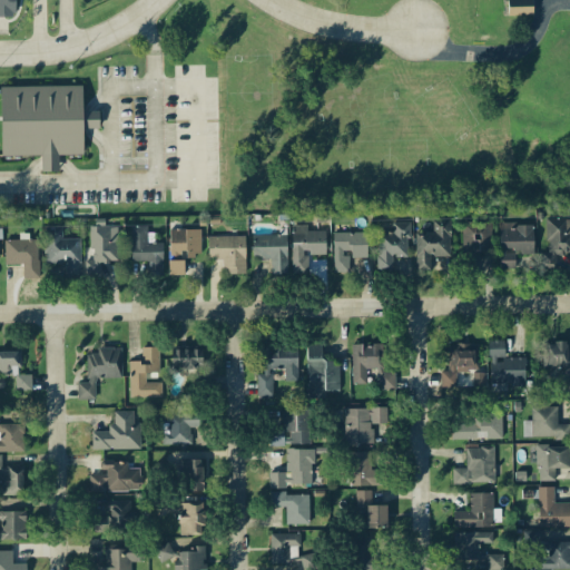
[(0,0),(0,19),(21,20),(20,0),(0,0)]
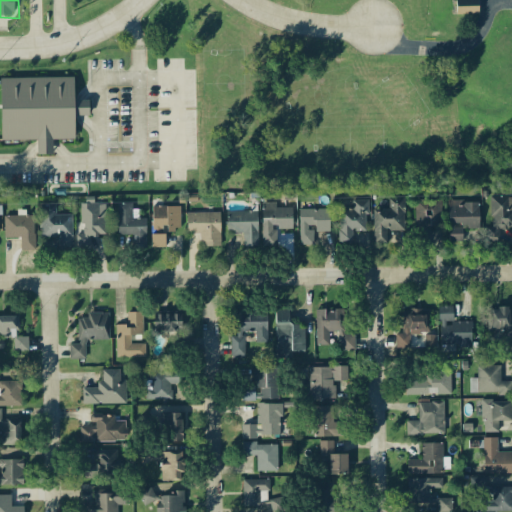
[(458,17),(484,16),(484,1),(457,1),(458,17)]
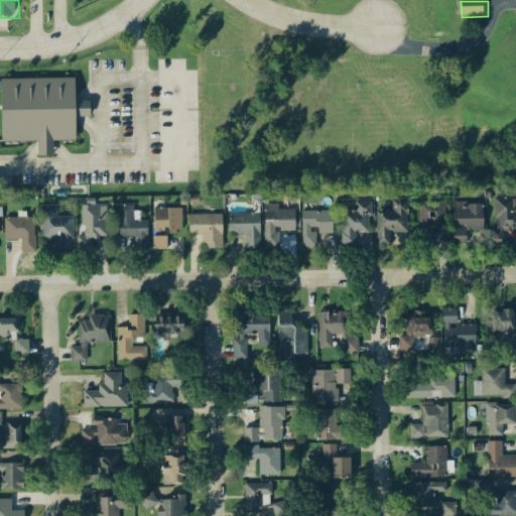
[(6,143),(41,143),(41,158),(57,158),(57,143),(81,143),(81,119),(95,119),(95,104),(80,104),(80,81),(6,81),(6,143)]
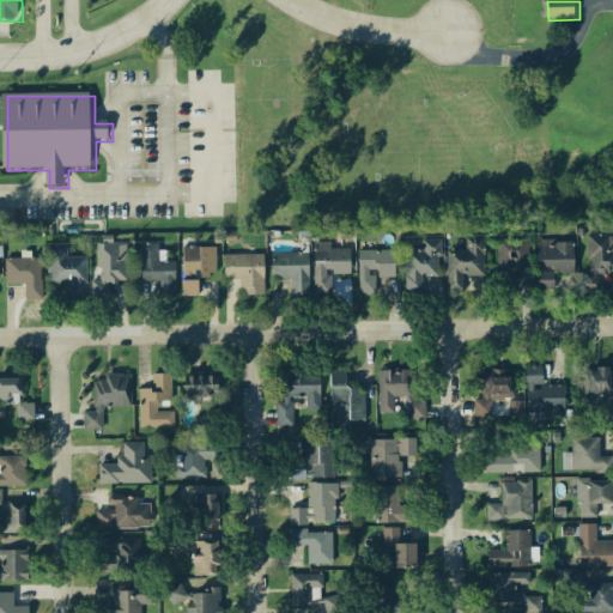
[(612,277),(612,235),(588,235),(588,287),(600,287),(600,277),(612,277)]
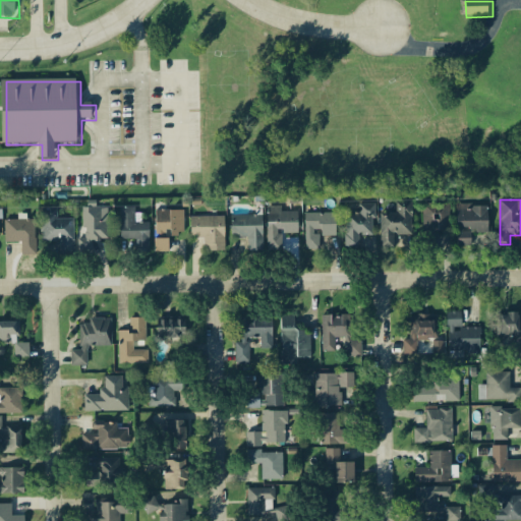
[(412,235),(412,203),(396,203),(396,214),(381,214),(381,249),(393,249),(393,235),(412,235)]
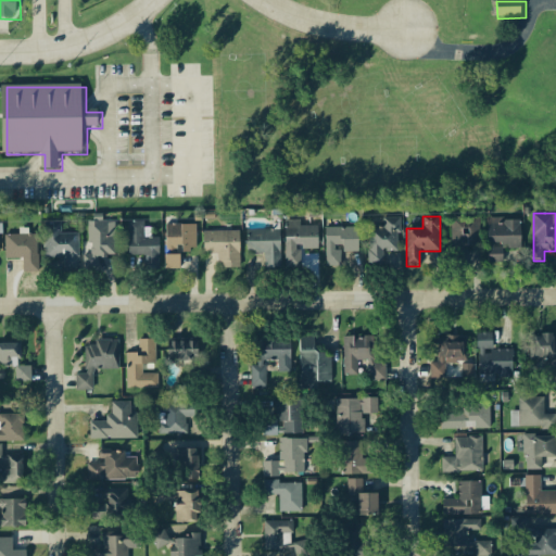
[(399,252),(400,218),(382,218),(382,229),(369,229),(368,266),(382,266),(383,251),(399,252)]
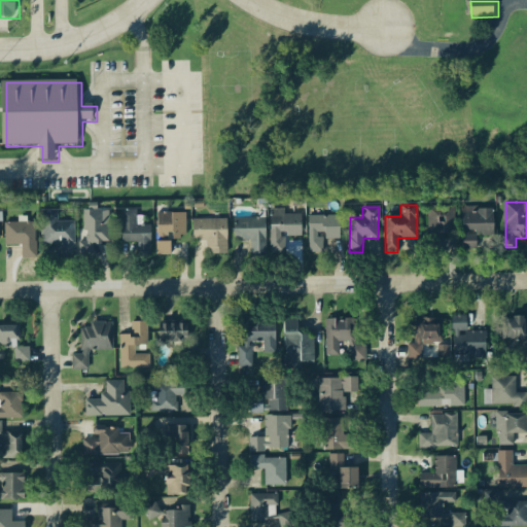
[(493,209),(464,209),(465,238),(493,237),(493,209)]
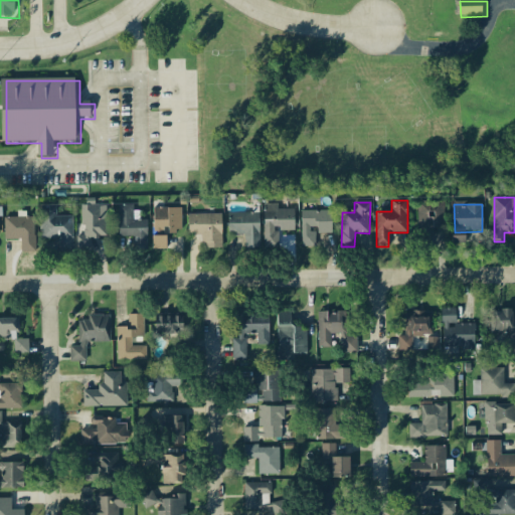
[(82,238),(108,238),(108,205),(82,205),(82,238)]
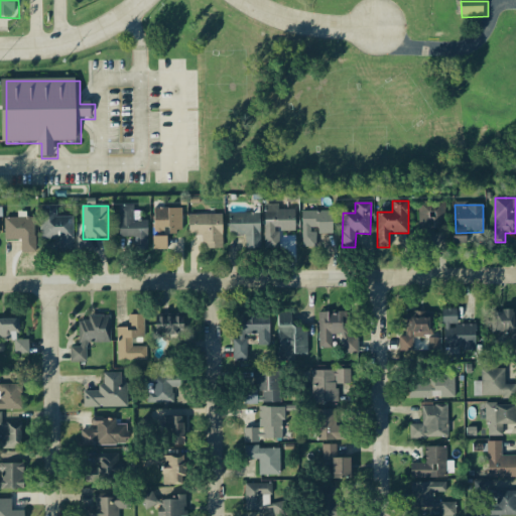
[(294,232),(294,212),(277,212),(277,206),(264,206),(264,249),(278,249),(278,232),(294,232)]
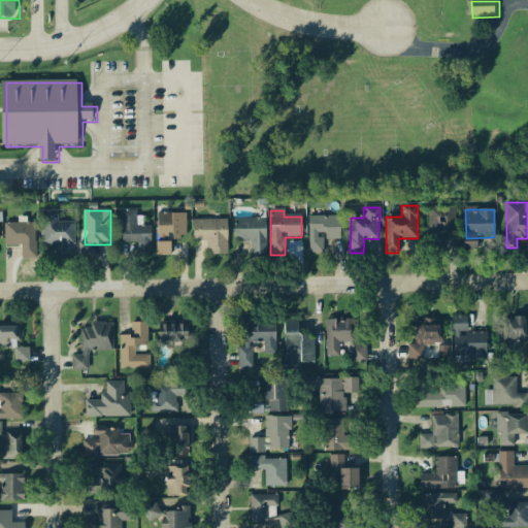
[(137,211),(122,211),(122,243),(139,243),(139,256),(151,256),(151,226),(137,226),(137,211)]
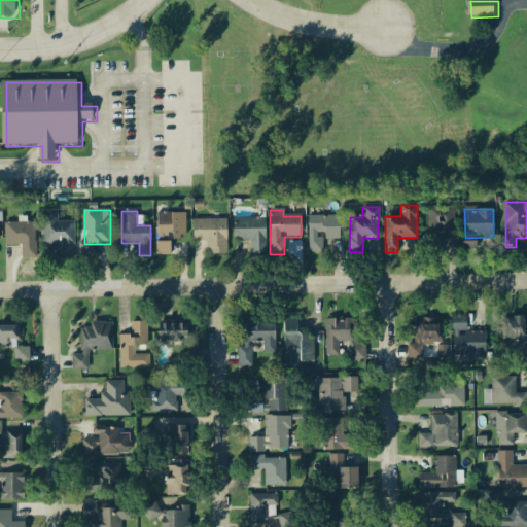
[(425,211),(425,241),(456,241),(456,211),(425,211)]
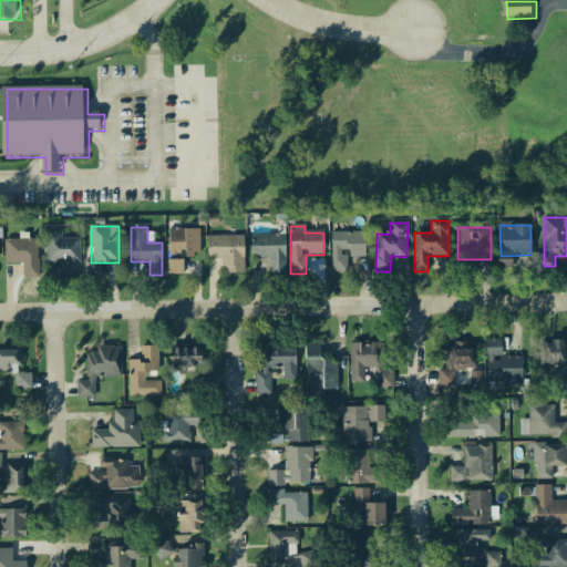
[(199,230),(168,230),(168,279),(183,279),(183,258),(199,258),(199,230)]
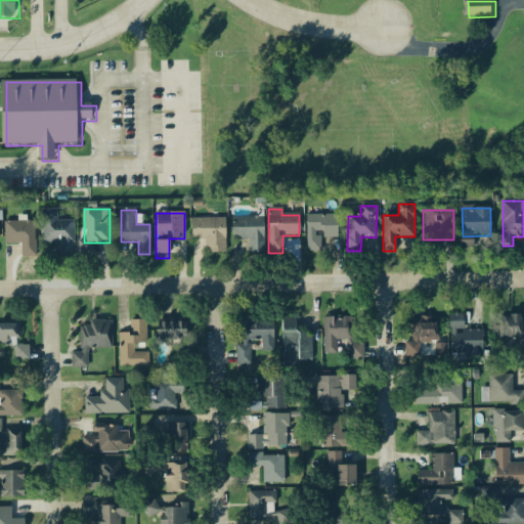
[(42,244),(60,244),(60,256),(74,256),(74,220),(56,220),(56,214),(42,214),(42,244)]
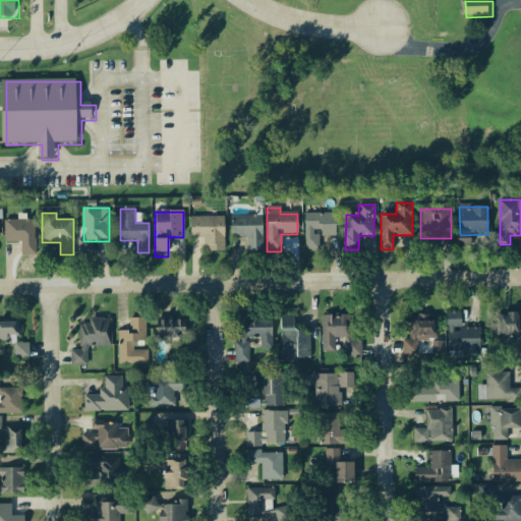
[(305,251),(320,251),(320,237),(336,237),(336,214),(305,214),(305,251)]
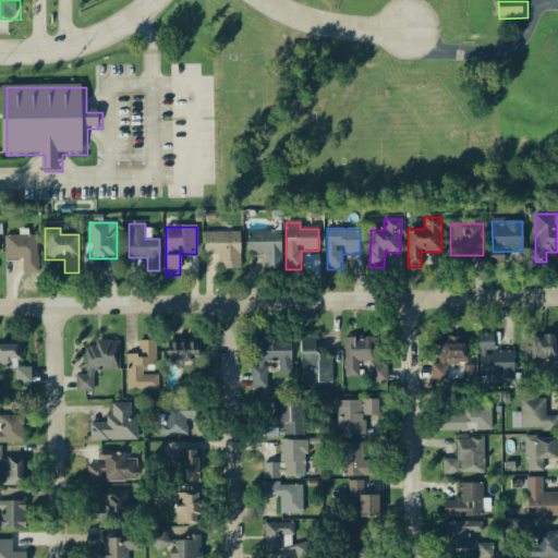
[(280,232),(247,232),(247,255),(266,255),(266,270),(280,270),(280,232)]
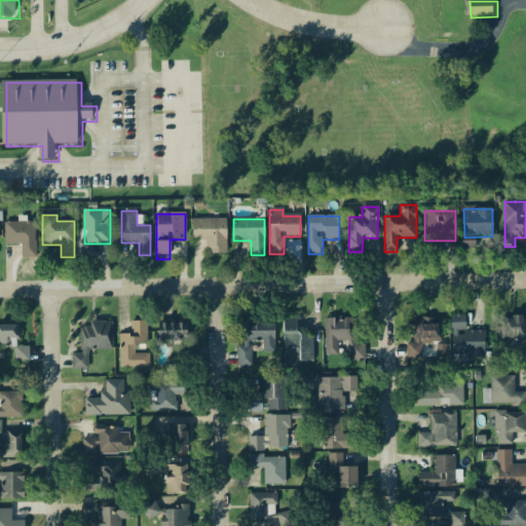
[(226,254),(226,220),(192,220),(192,241),(207,241),(207,254),(226,254)]
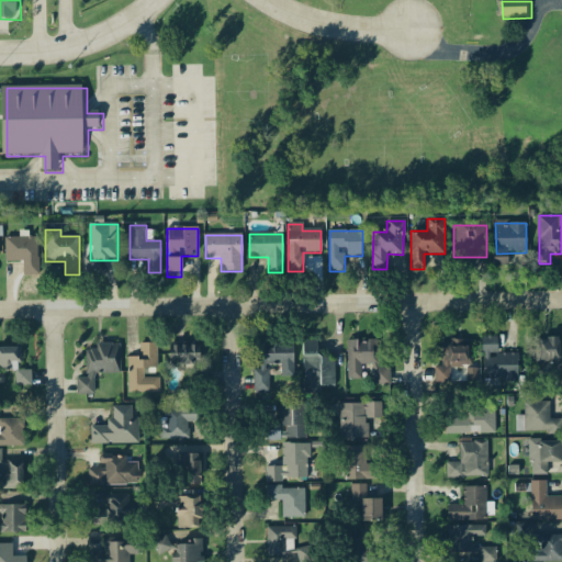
[(4,262),(23,262),(23,276),(37,276),(37,239),(4,239),(4,262)]
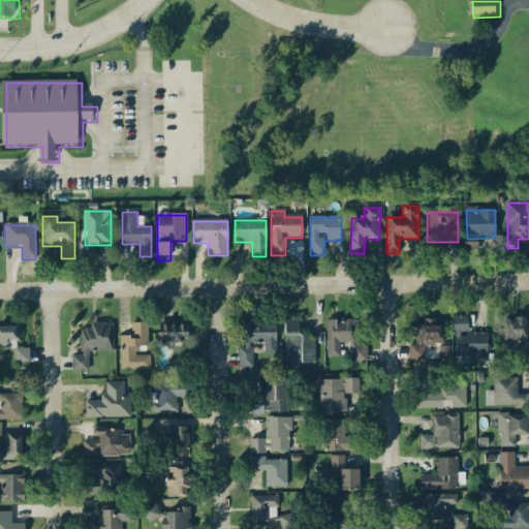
[(487,333),(467,333),(467,318),(455,318),(455,359),(487,359),(487,333)]
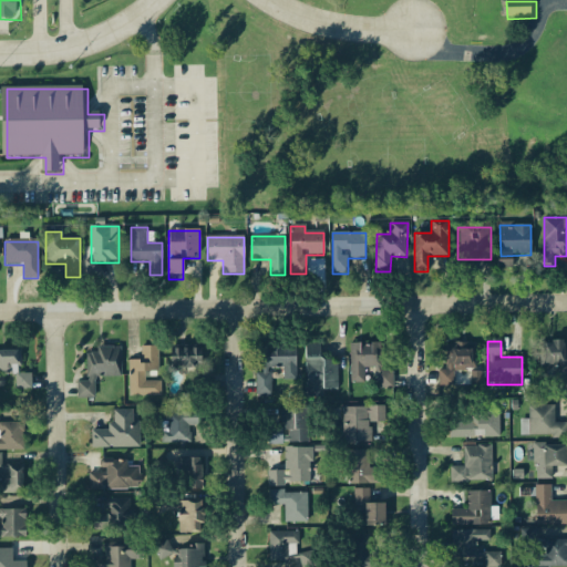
[(566,390),(566,342),(543,342),(543,379),(558,379),(558,390),(566,390)]
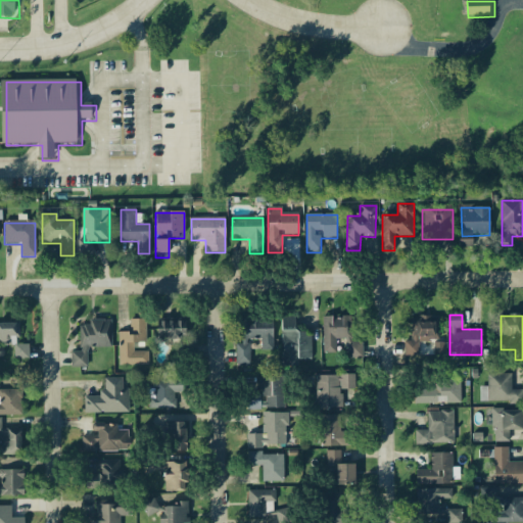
[(298,367),(298,361),(312,361),(312,332),(296,332),(296,318),(281,319),(282,367),(298,367)]
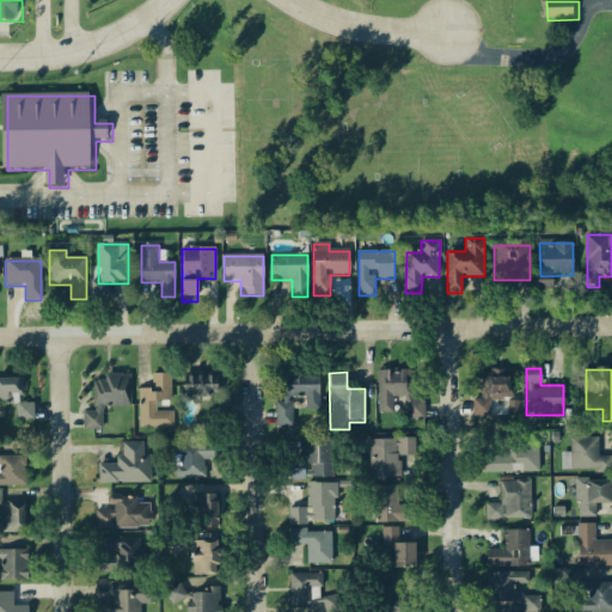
[(423,420),(423,401),(414,401),(414,372),(378,372),(378,415),(393,415),(393,398),(407,398),(407,420),(423,420)]
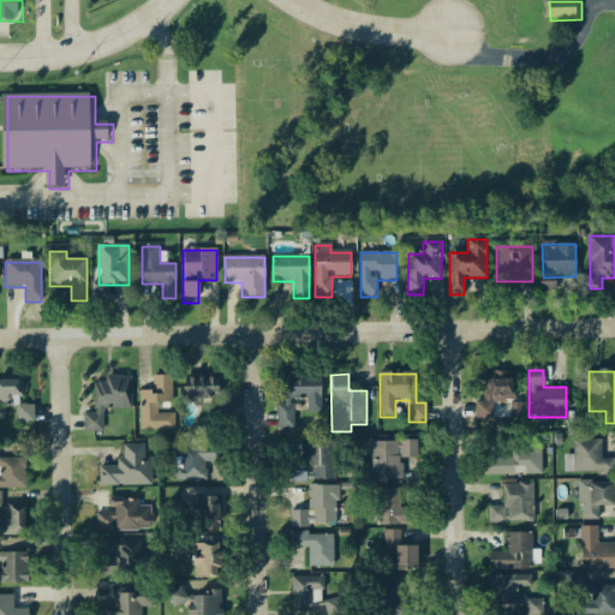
[(95,415),(84,415),(84,434),(103,434),(103,410),(130,408),(130,376),(95,377),(95,415)]
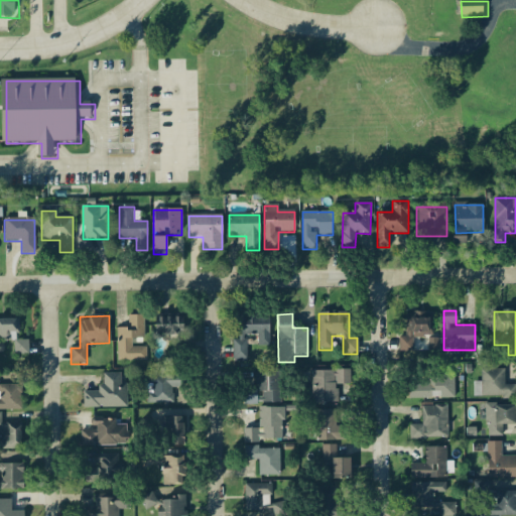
[(117,361),(142,361),(142,315),(129,315),(128,329),(118,329),(117,361)]
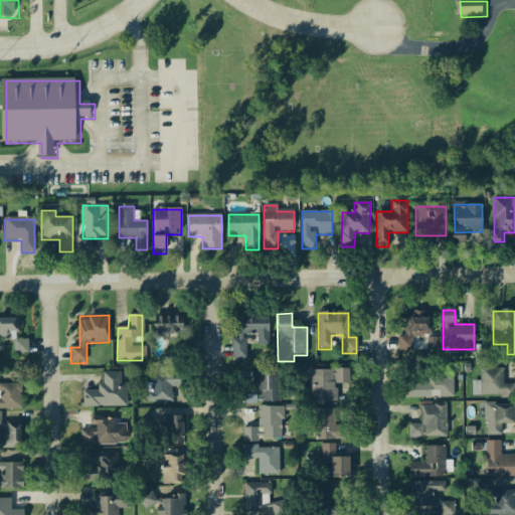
[(269,345),(269,315),(235,315),(236,357),(246,357),(246,335),(258,335),(258,345),(269,345)]
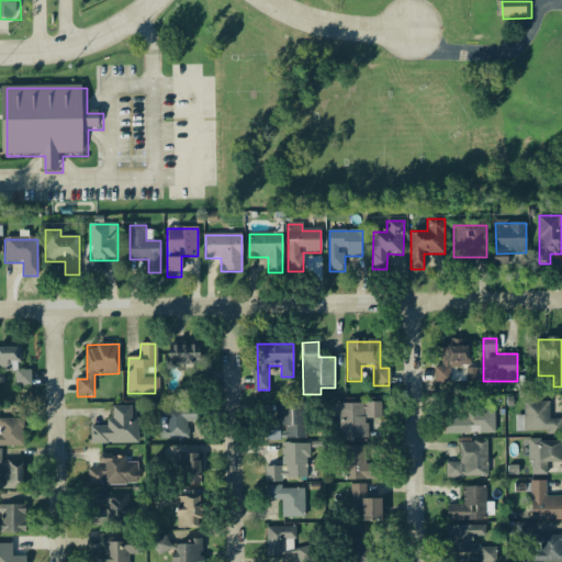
[(435,368),(435,384),(451,385),(452,364),(470,366),(471,346),(442,345),(441,368),(435,368)]
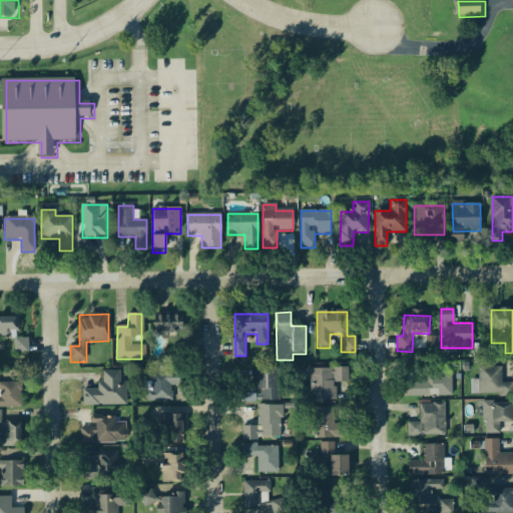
[(181,333),(181,316),(158,316),(158,333),(181,333)]
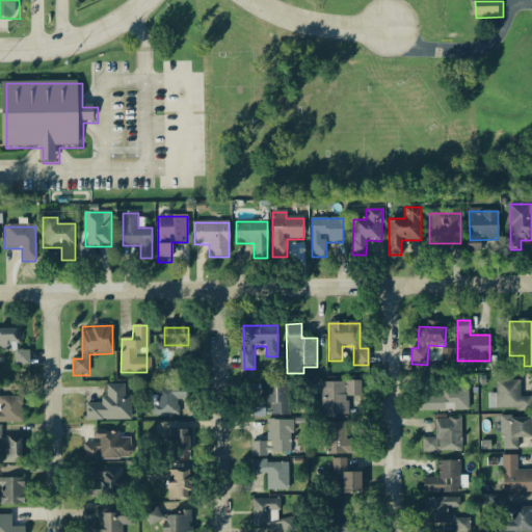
[(29,366),(29,351),(18,351),(18,329),(0,329),(0,352),(16,352),(16,366),(29,366)]
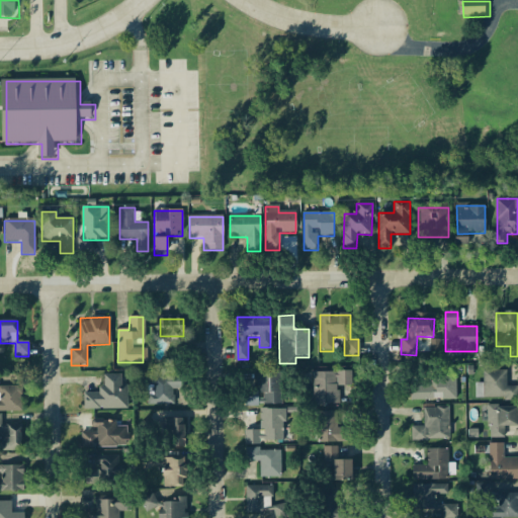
[(443,341),(432,341),(432,354),(442,354),(443,341)]
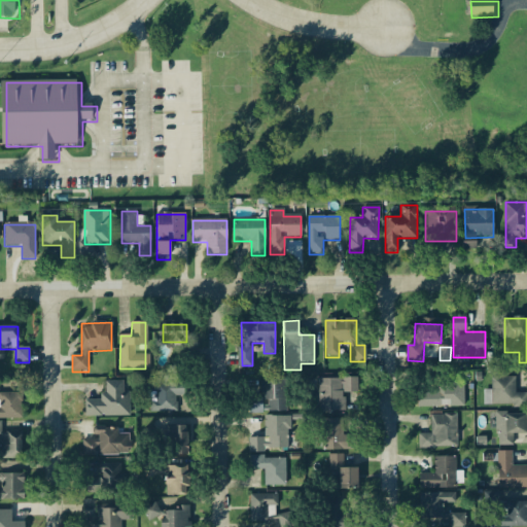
[(526,407),(526,394),(516,394),(516,378),(491,378),(491,407),(526,407)]
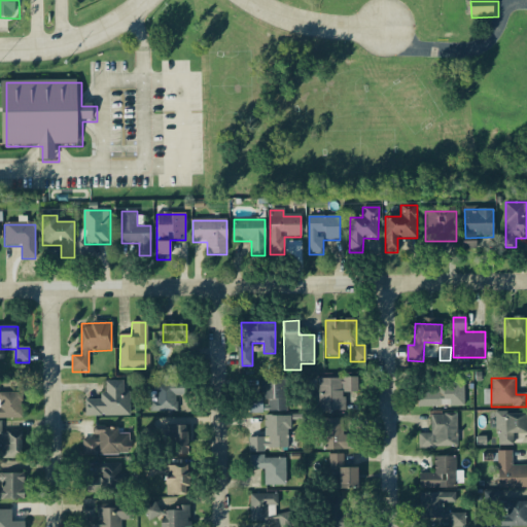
[(357,379),(319,379),(319,413),(345,413),(345,394),(357,394),(357,379)]
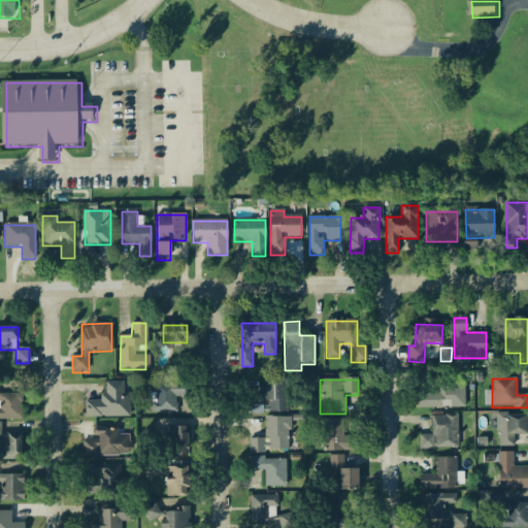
[(264,382),(263,402),(249,401),(249,414),(290,414),(291,382),(264,382)]
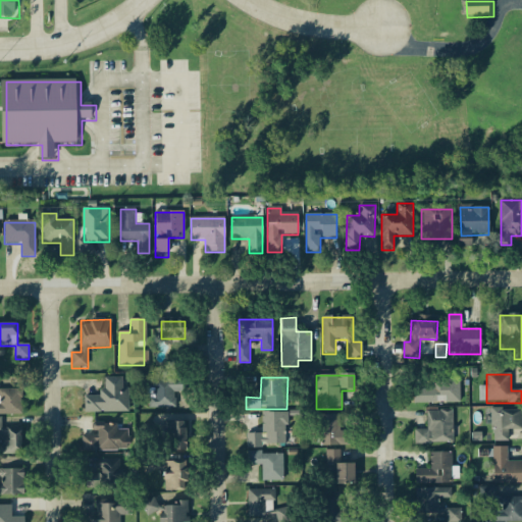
[(85,413),(128,413),(127,378),(102,378),(102,396),(85,396),(85,413)]
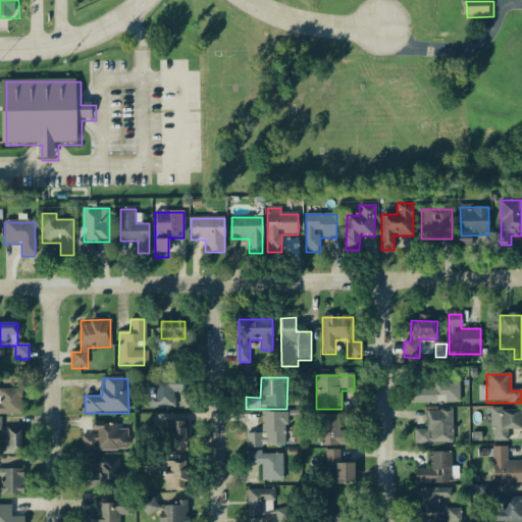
[(186,379),(147,379),(147,409),(174,409),(174,394),(186,394),(186,379)]
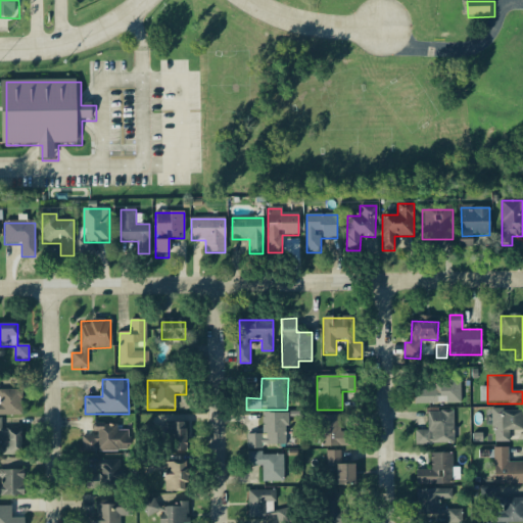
[(420,406),(464,403),(463,383),(419,385),(420,406)]
